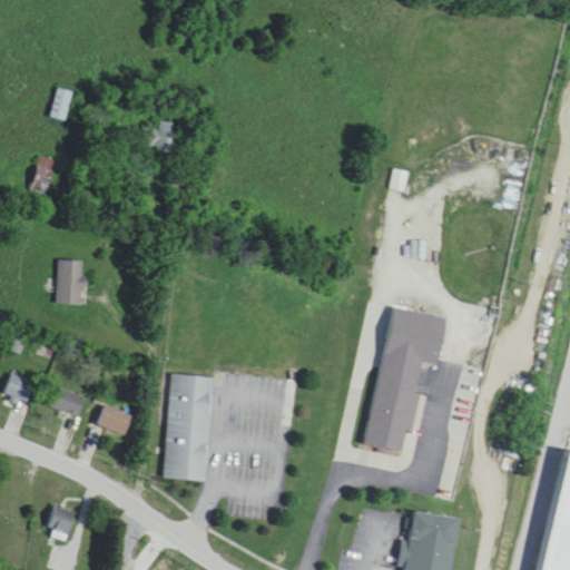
[(74,95),(57,90),(49,118),(75,126),(82,99),(72,96),(74,95)]
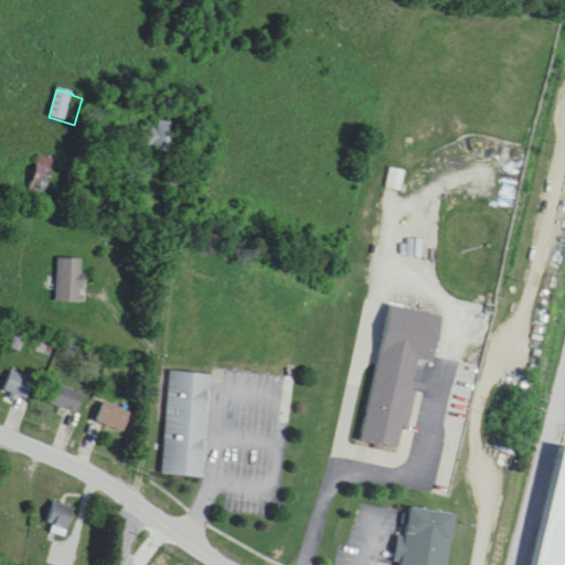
[(158,129),(140,128),(139,148),(177,151),(179,124),(158,123),(158,129)]
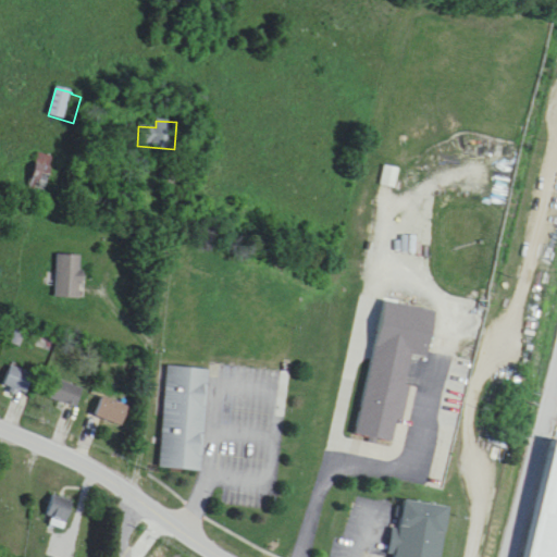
[(45,192),(49,165),(35,163),(31,189),(45,192)]
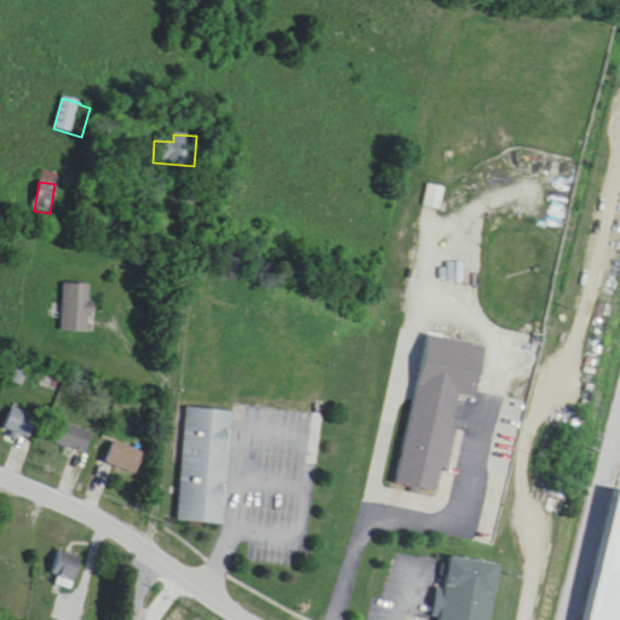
[(442,211),(446,188),(430,185),(426,208),(442,211)]
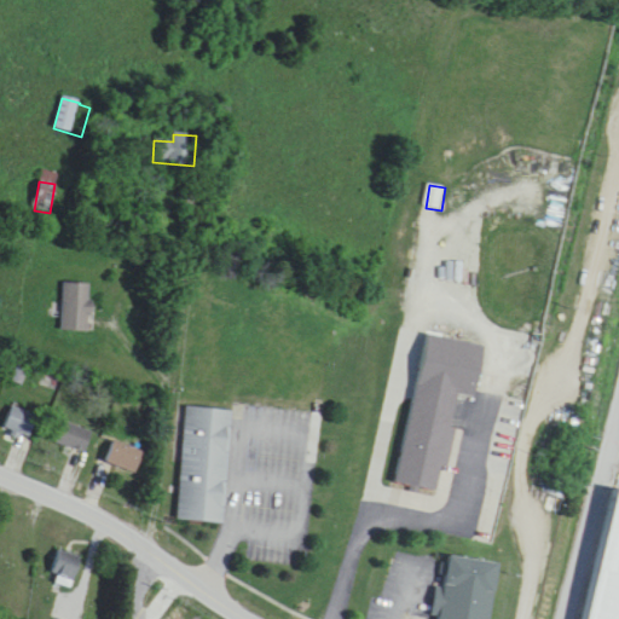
[(90,285),(64,284),(62,334),(88,334),(90,285)]
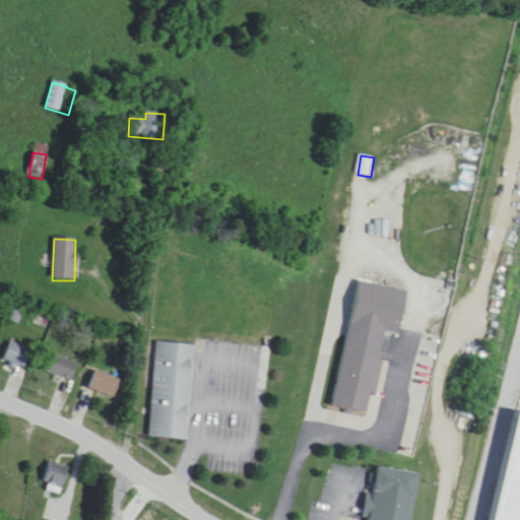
[(405,291),(358,282),(334,408),(367,414),(371,394),(377,395),(383,363),(378,362),(383,334),(397,336),(405,291)]
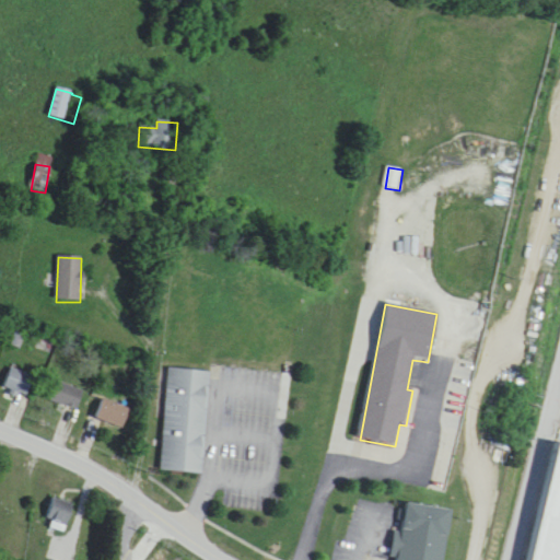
[(4,391),(27,397),(34,377),(11,370),(4,391)]
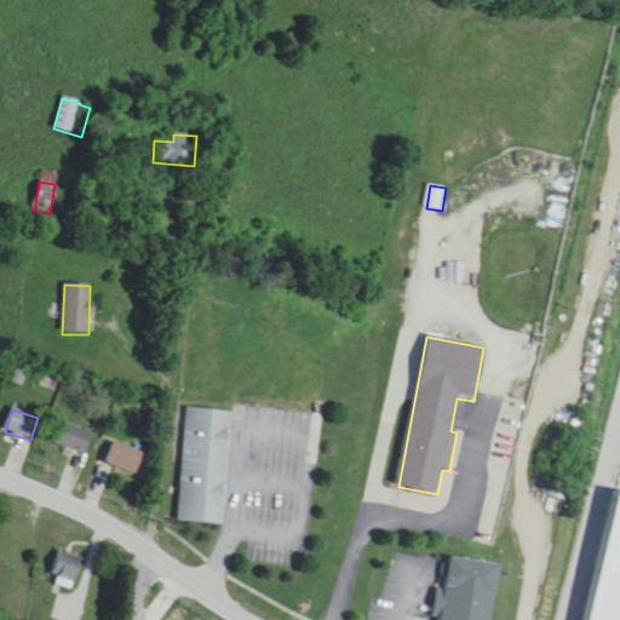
[(224,527),(235,414),(188,409),(178,523),(224,527)]
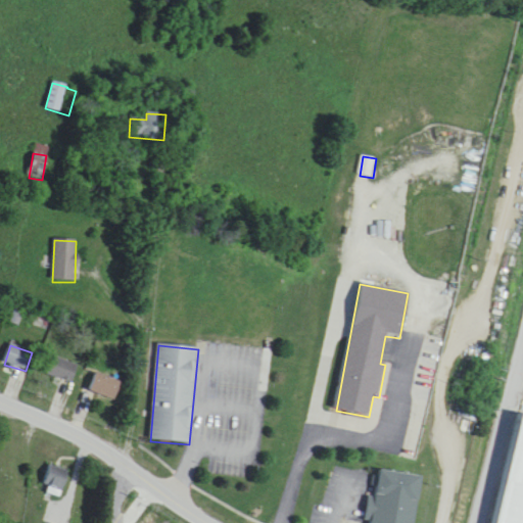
[(48,377),(72,385),(78,366),(53,359),(48,377)]
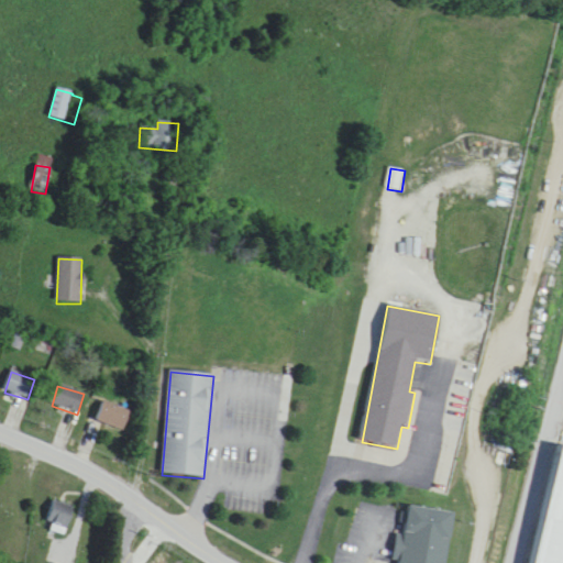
[(97,422),(122,433),(131,414),(105,403),(97,422)]
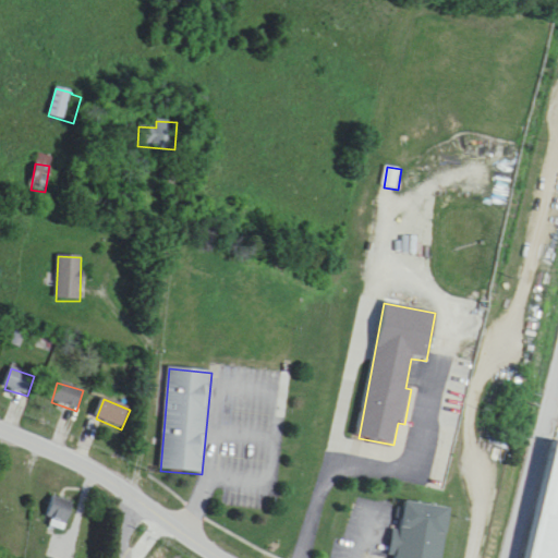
[(557,557),(557,426),(540,422),(506,557),(557,557)]
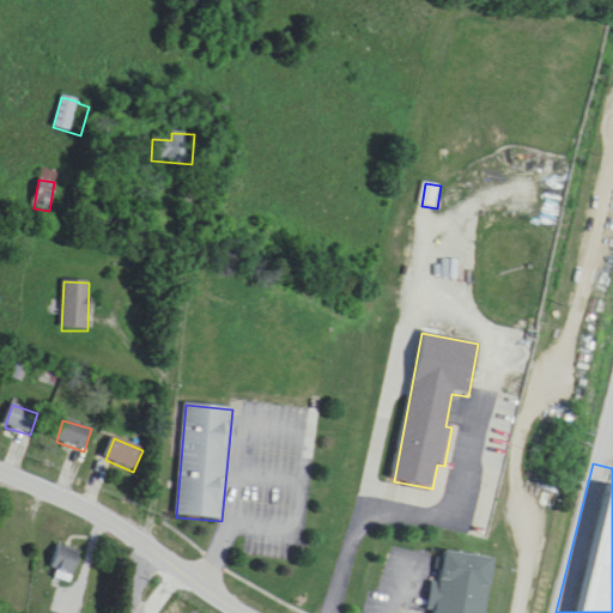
[(50,577),(71,583),(80,553),(61,546),(50,577)]
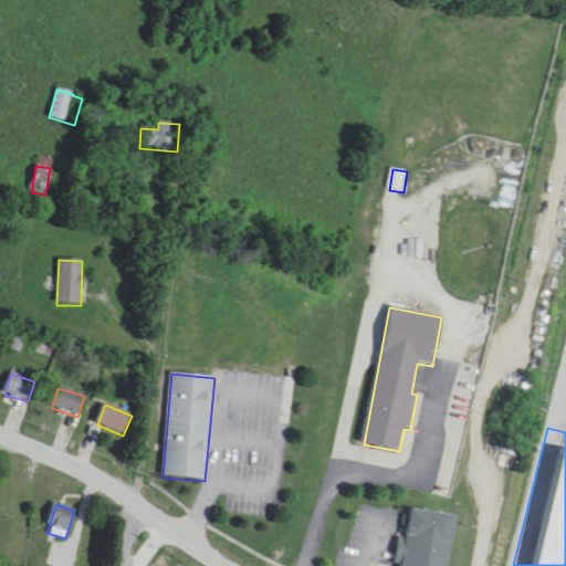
[(448,565),(456,517),(408,510),(400,565),(401,565),(448,565)]
